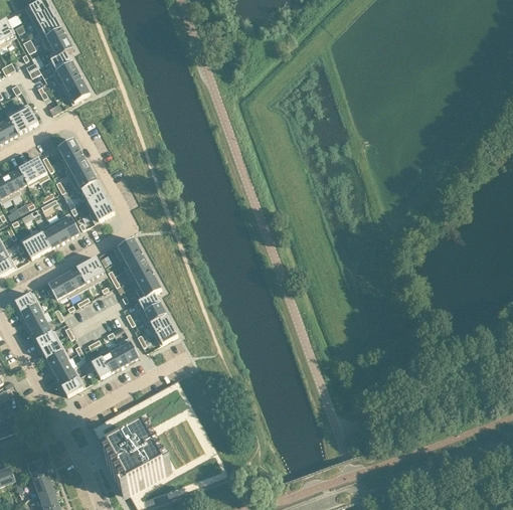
[(23,7),(29,17),(49,6),(45,0),(36,0),(23,7)]
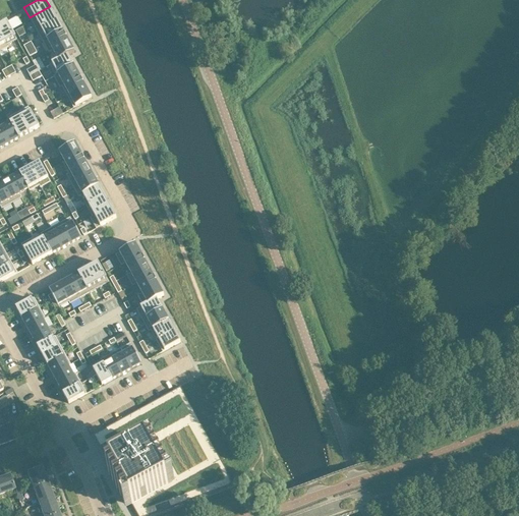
[(55,16),(50,6),(30,17),(36,27),(55,16)]
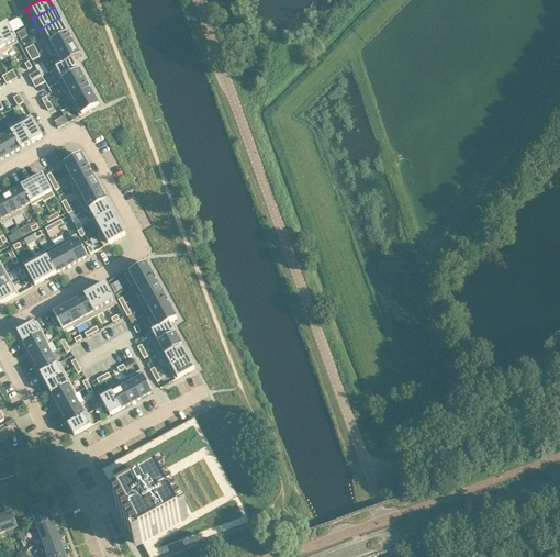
[(12,15),(6,19),(11,28),(17,24),(12,15)]
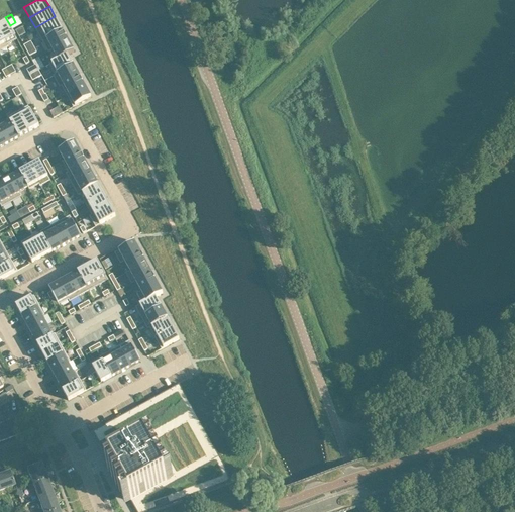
[(35,27),(40,37),(61,26),(55,16),(35,27)]
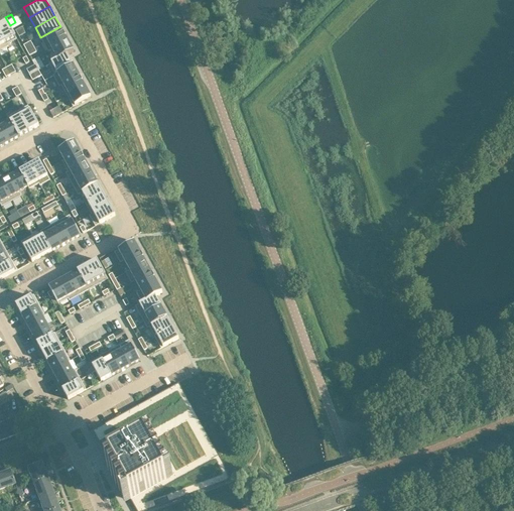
[(5,17),(0,19),(0,31),(5,40),(15,34),(10,25),(5,17)]
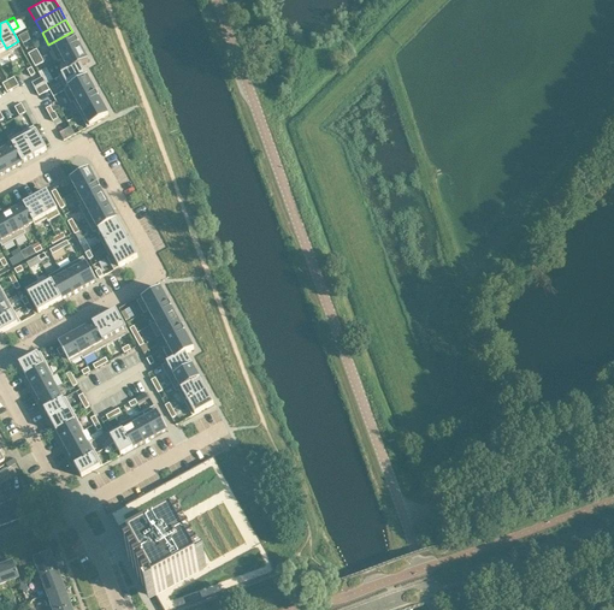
[(24,27),(16,31),(21,39),(28,34),(24,27)]
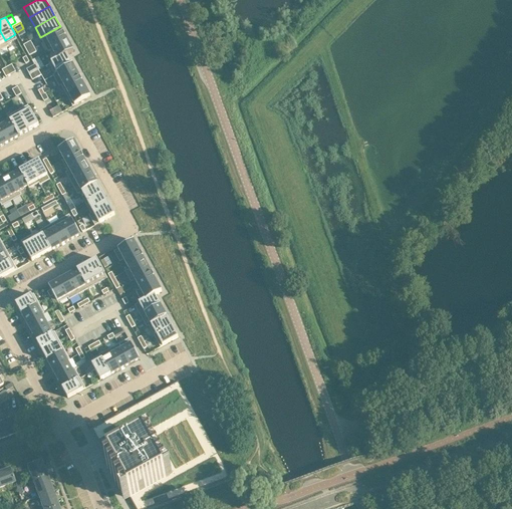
[(66,36),(60,26),(40,37),(46,47),(50,45),(66,36)]
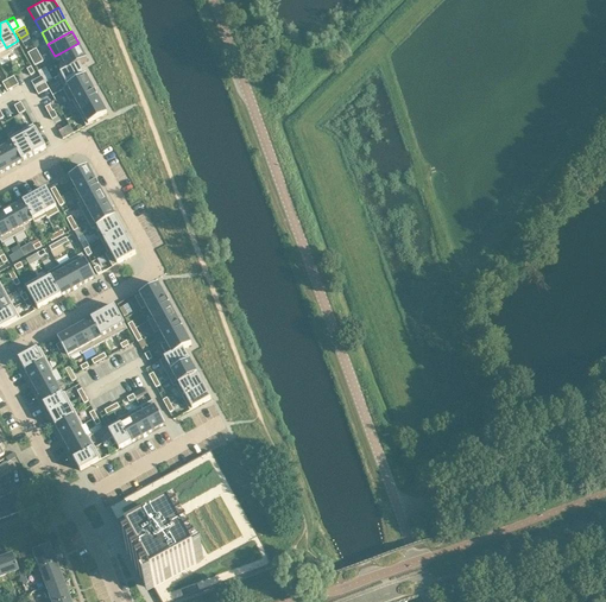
[(25,48),(29,55),(37,50),(33,43),(25,48)]
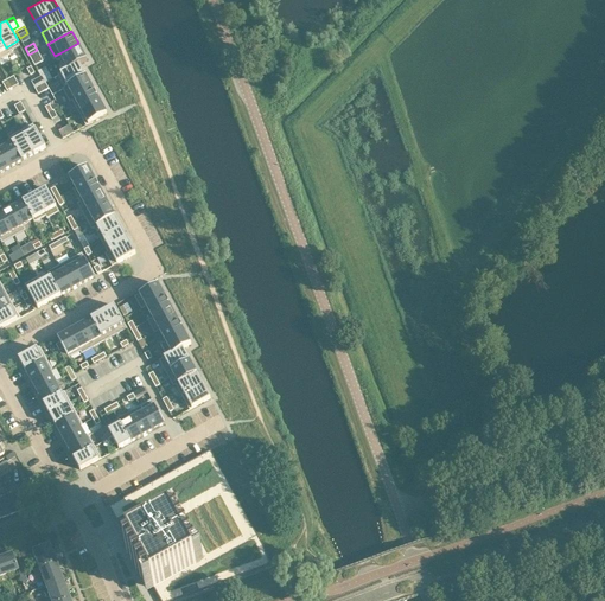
[(84,55),(78,43),(59,53),(65,64),(67,65),(77,59),(84,55)]
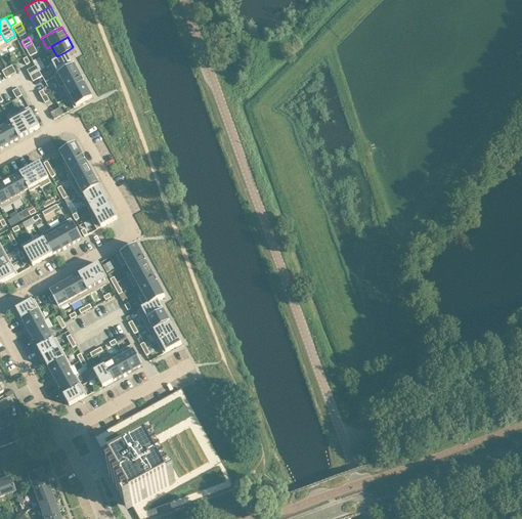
[(35,48),(32,43),(25,47),(28,52),(35,48)]
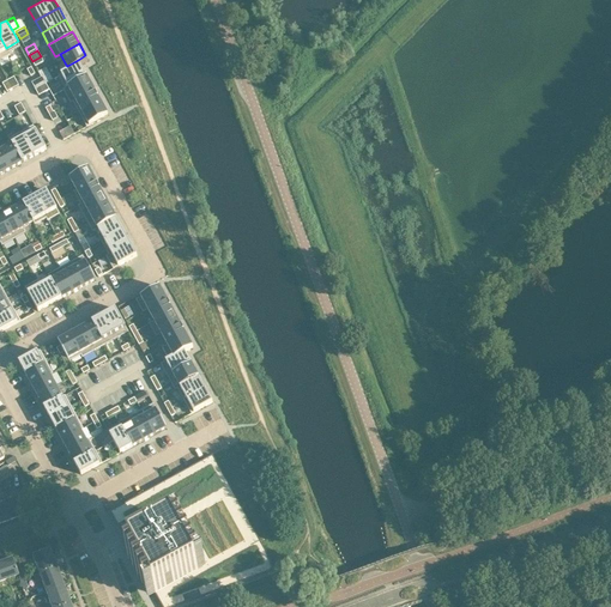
[(85,72),(78,60),(67,66),(66,65),(56,71),(62,83),(64,84),(85,72)]
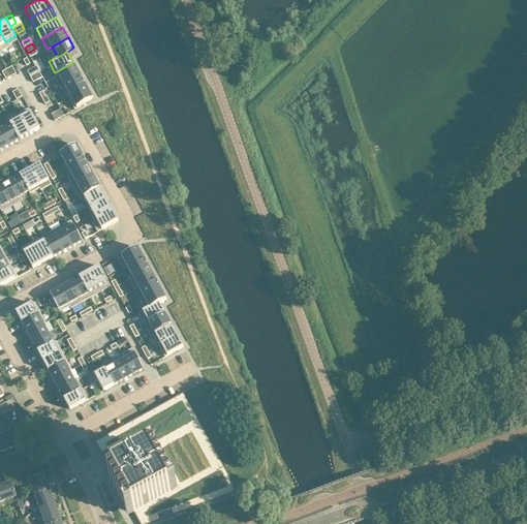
[(10,62),(5,64),(9,71),(14,69),(10,62)]
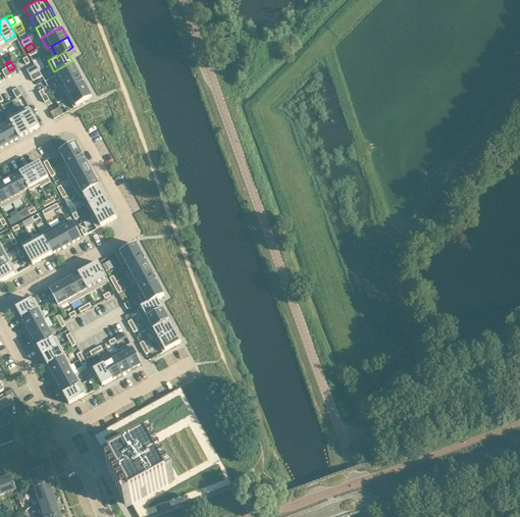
[(33,61),(24,65),(28,71),(32,69),(37,66),(34,61),(33,61)]
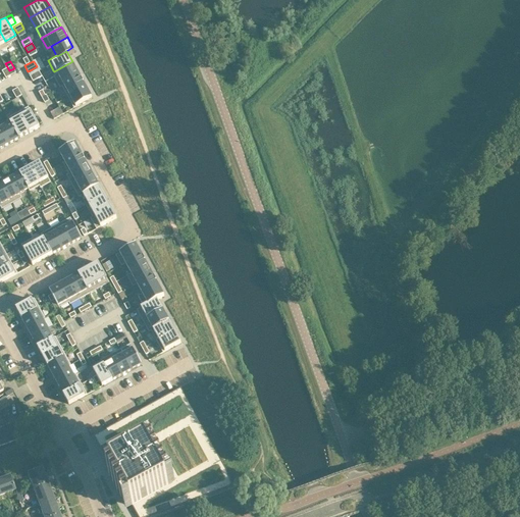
[(58,84),(60,83),(79,72),(72,61),(54,71),(53,70),(51,71),(58,84)]
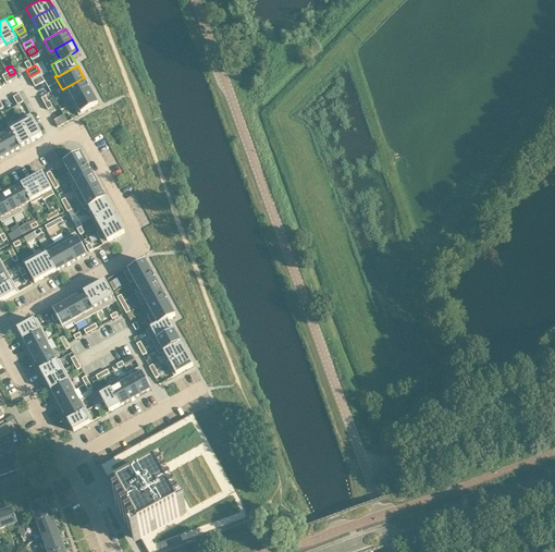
[(4,78),(10,75),(5,68),(0,71),(4,78)]
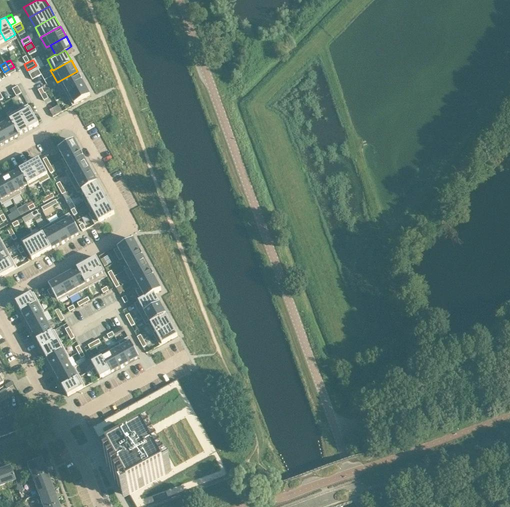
[(82,81),(77,71),(59,81),(65,91),(82,81)]
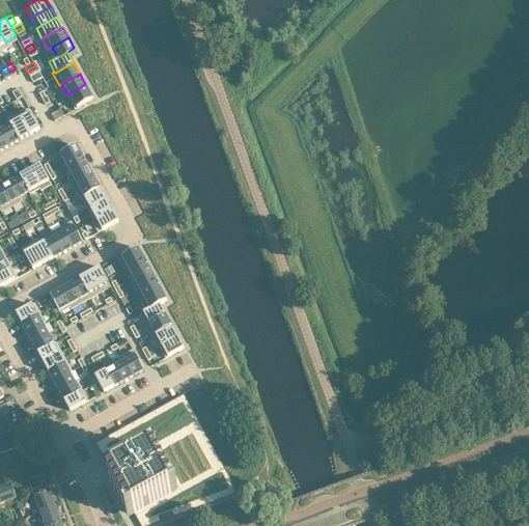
[(91,95),(85,84),(67,94),(73,106),(91,95)]
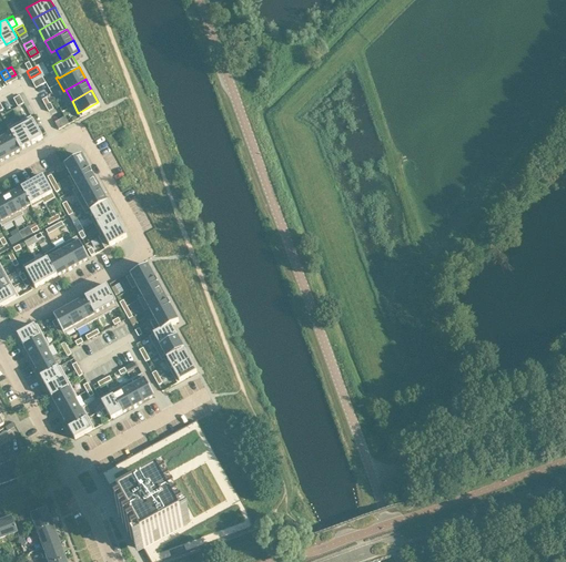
[(17,91),(11,94),(16,102),(21,99),(17,91)]
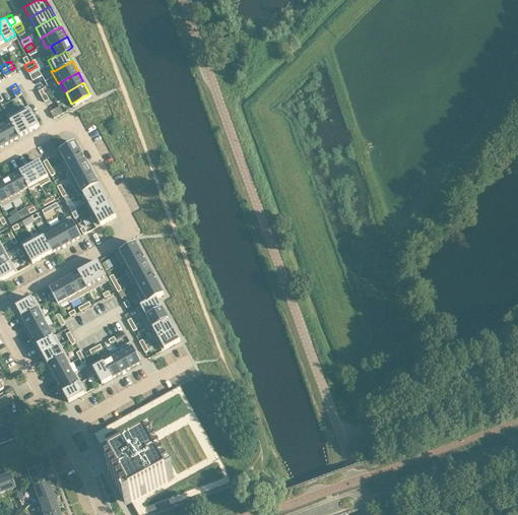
[(26,102),(16,108),(27,128),(38,122),(26,102)]
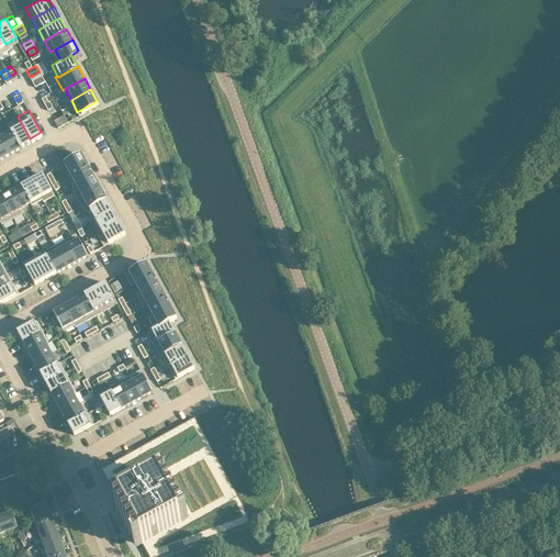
[(30,138),(18,117),(6,122),(9,127),(9,126),(19,144),(30,138)]
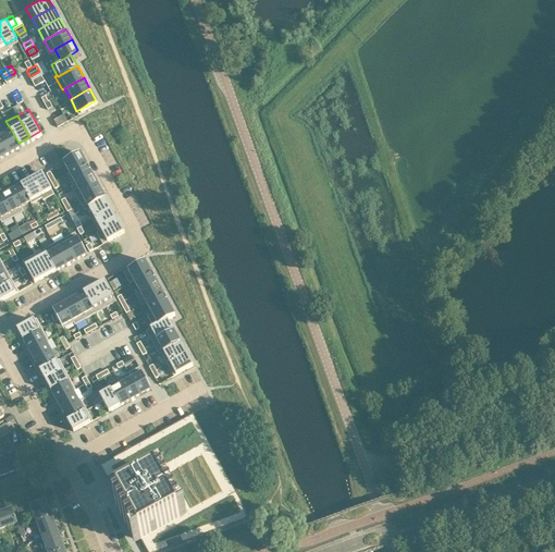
[(0,134),(8,148),(19,143),(9,125),(9,126),(0,131),(0,134)]
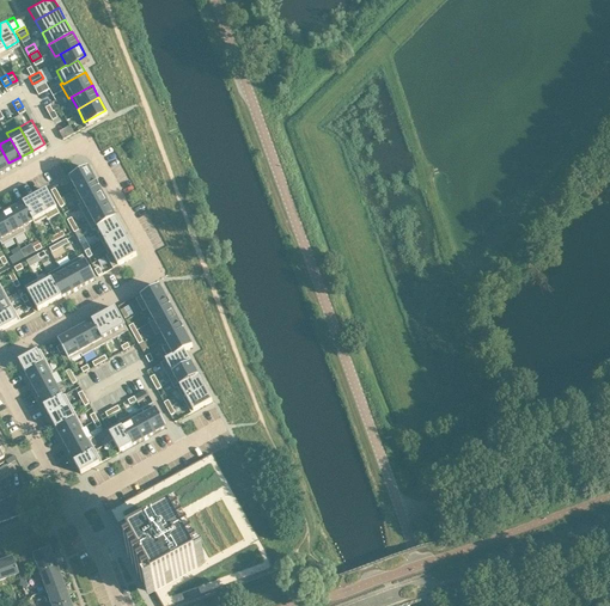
[(67,172),(74,184),(74,185),(92,175),(86,163),(67,172)]
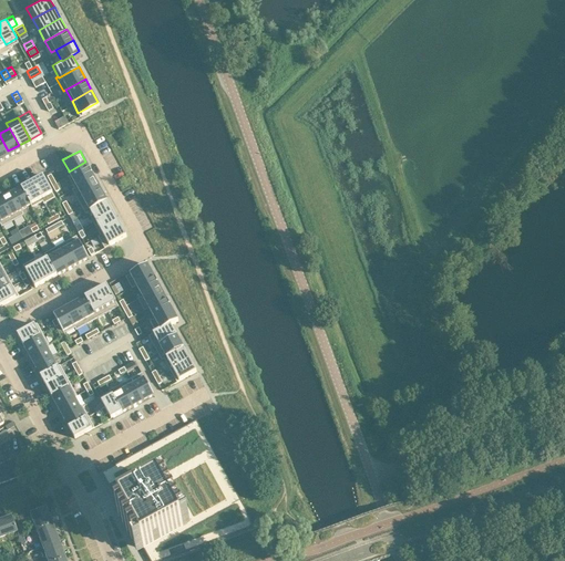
[(92,174),(85,162),(69,172),(69,170),(65,173),(72,184),(73,185),(92,174)]
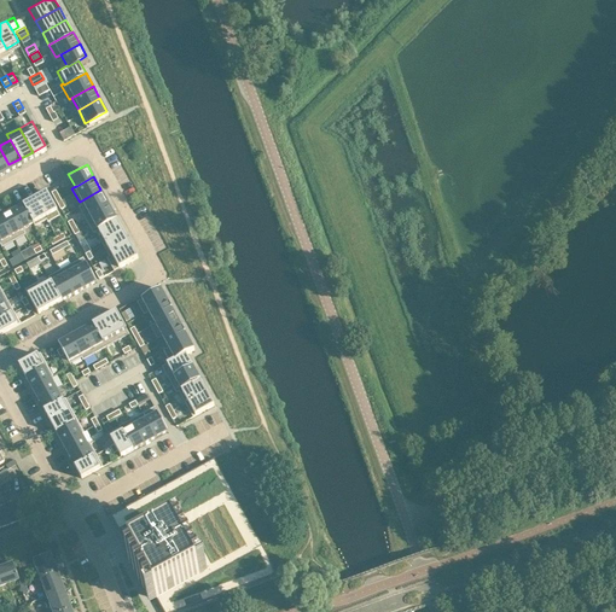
[(56,198),(59,196),(53,185),(50,187),(56,198)]
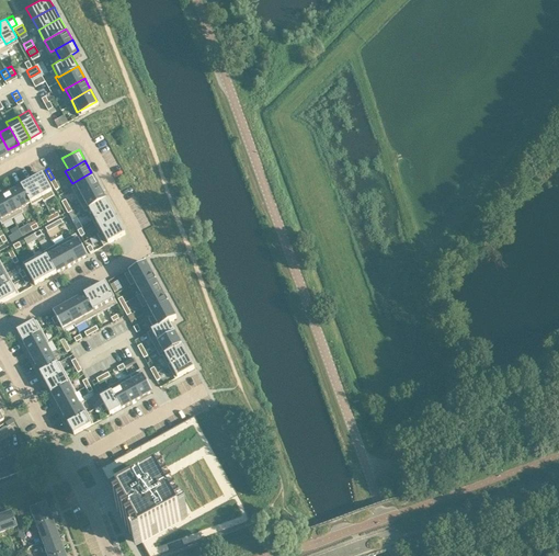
[(41,169),(30,176),(41,194),(42,197),(53,191),(41,169)]
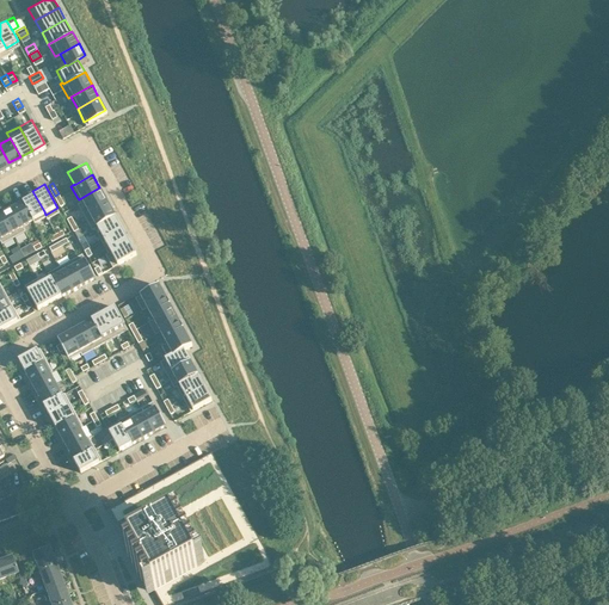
[(82,213),(106,199),(99,187),(79,199),(78,198),(75,199),(82,213)]
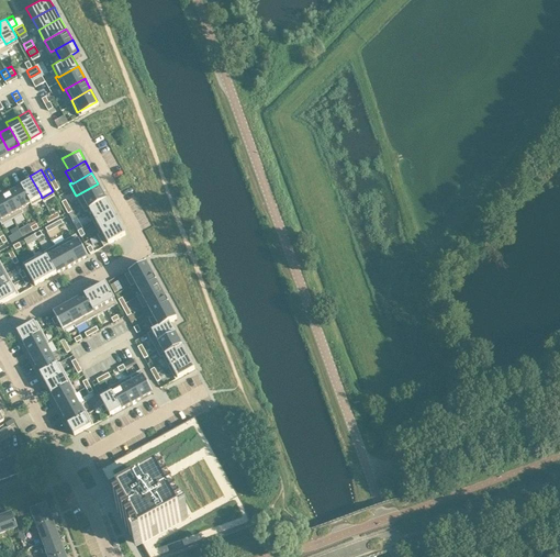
[(41,195),(30,176),(20,181),(29,199),(30,201),(40,196),(41,195)]
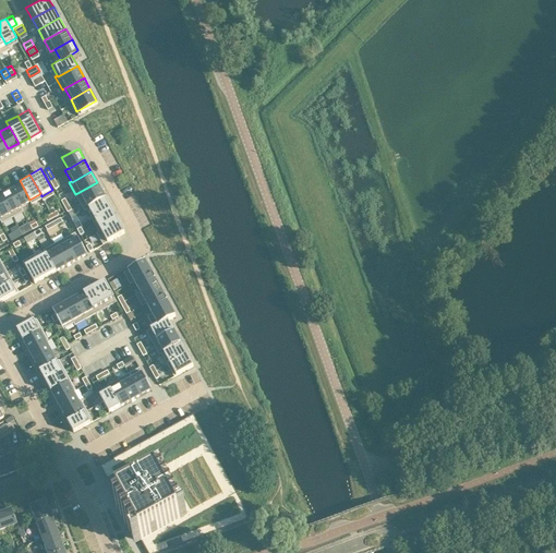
[(28,197),(20,180),(9,185),(19,203),(28,197)]
